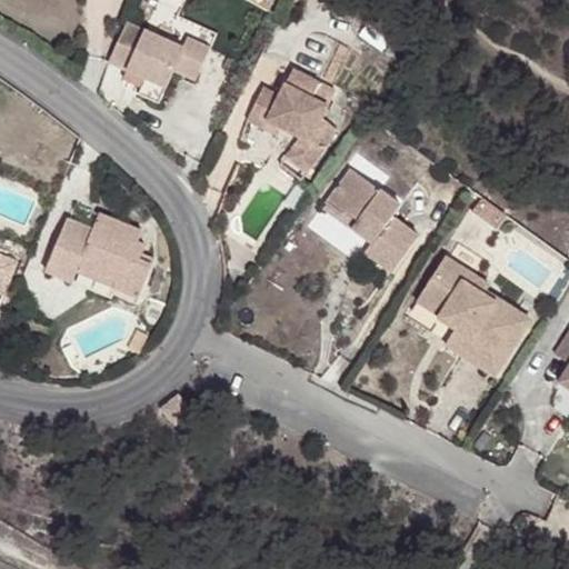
[(301,9),(306,0),(288,0),(287,2),(301,9)]
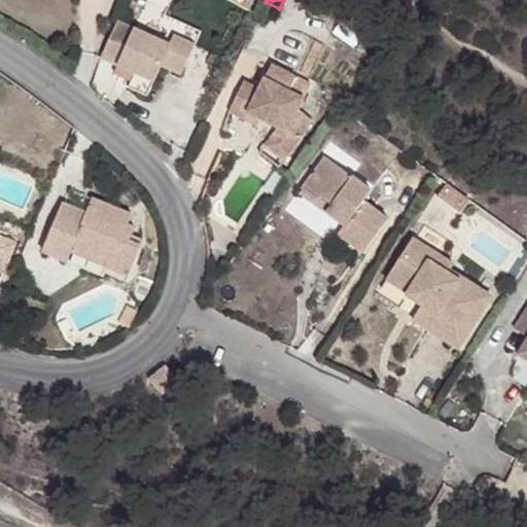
[(169,41),(117,18),(100,56),(117,63),(135,71),(153,79),(162,63),(180,71),(194,42),(173,33),(169,41)]
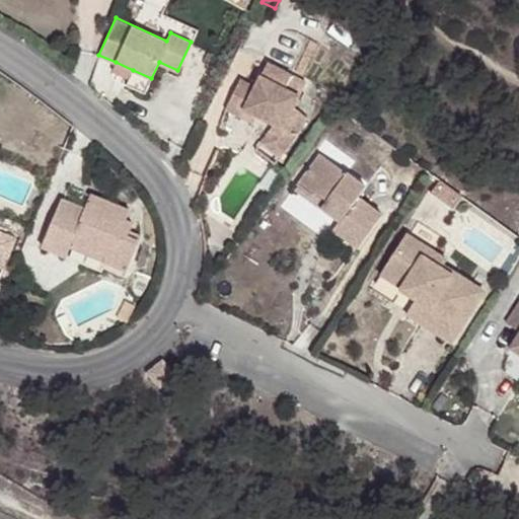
[(258,142),(276,157),(308,121),(293,106),(306,82),(269,61),(255,87),(240,78),(225,107),(242,117),(245,110),(273,126),(258,142)]
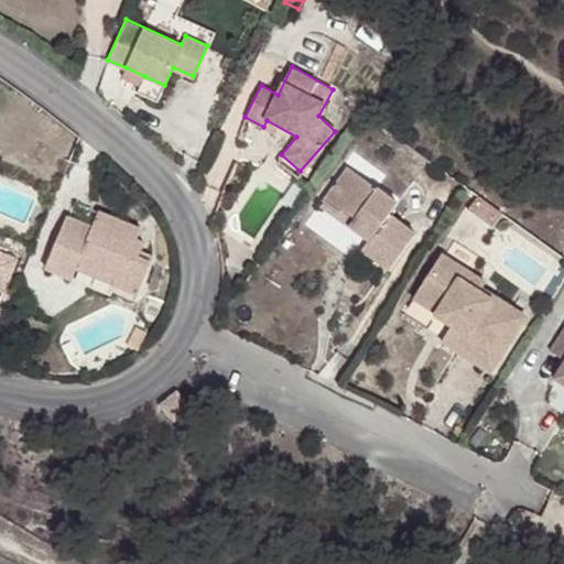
[(144,76),(126,67),(122,76),(140,85),(144,76)]
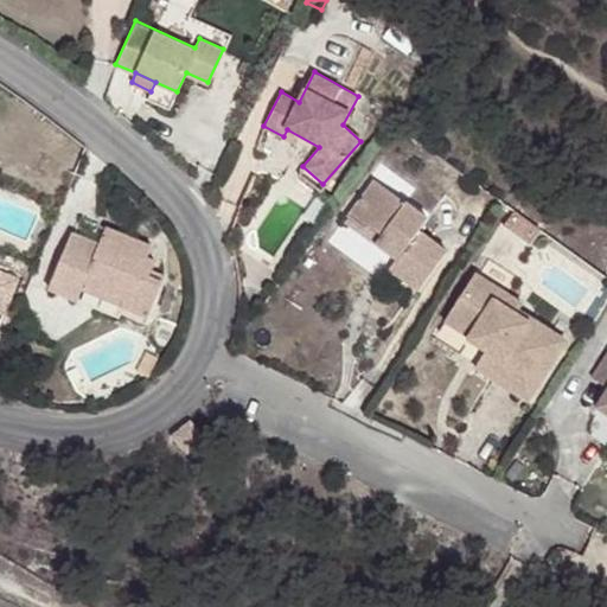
[(168,108),(177,91),(155,82),(151,91),(147,98),(168,108)]
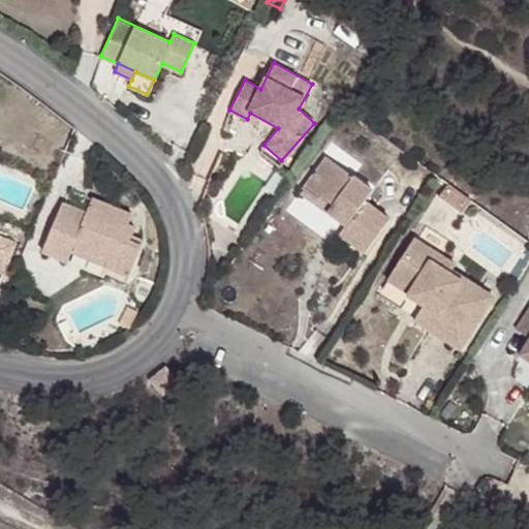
[(276,166),(281,160),(263,145),(258,152),(276,166)]
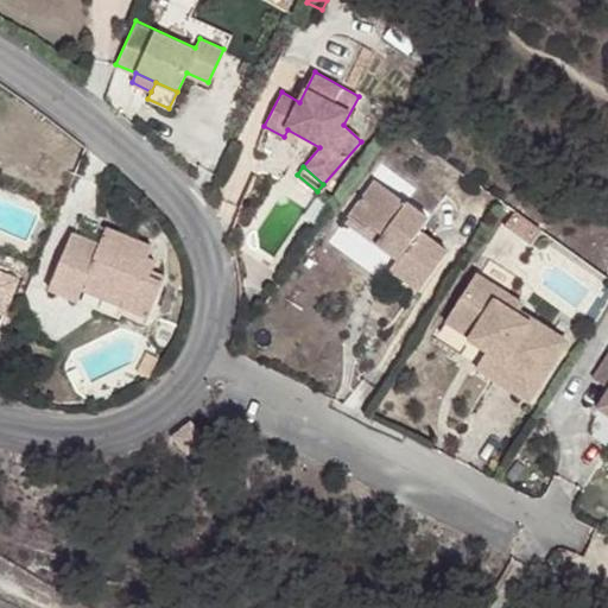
[(381,230),(373,241),(397,259),(390,270),(415,287),(445,247),(419,227),(430,215),(377,175),(348,214),(361,225),(371,222),(381,230)]
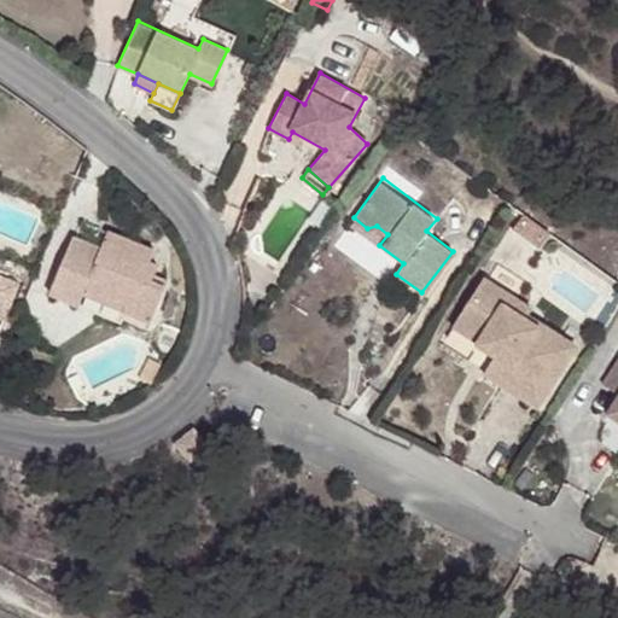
[(349,223),(379,245),(388,234),(377,226),(367,228),(354,217),(349,223)]
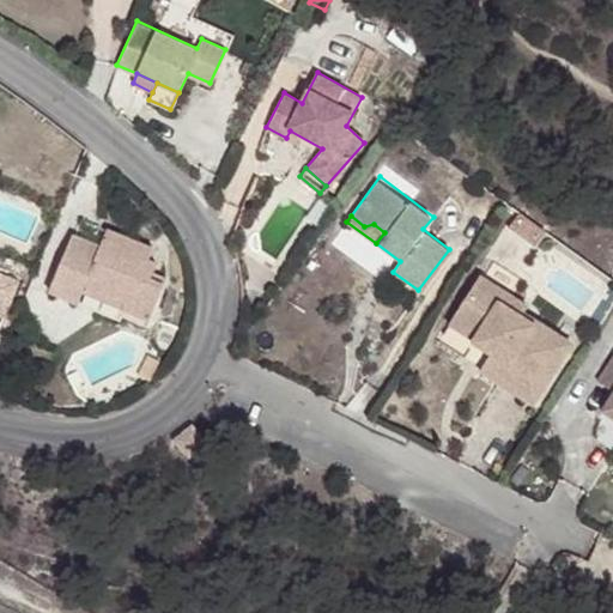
[(46,291),(74,304),(83,286),(122,304),(120,310),(143,321),(161,286),(149,281),(152,274),(156,263),(146,260),(150,250),(105,231),(98,248),(71,236),(46,291)]
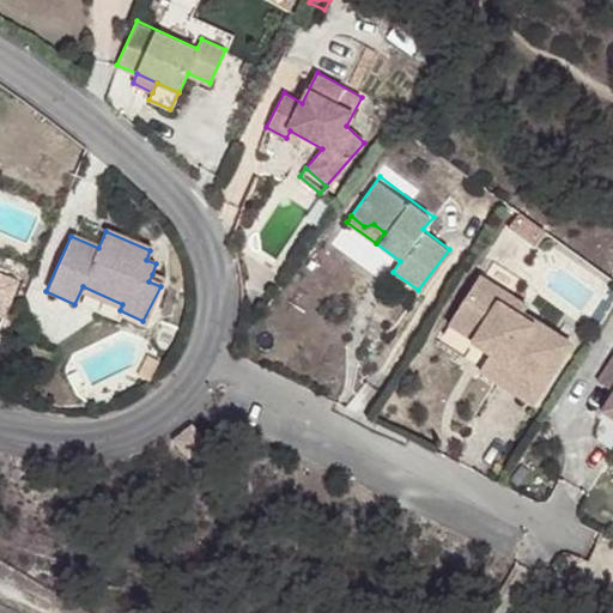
[(501,362),(539,386),(569,339),(534,316),(530,322),(516,313),(522,302),(475,273),(445,321),(469,338),(468,340),(485,352),(477,366),(491,376),(501,362)]
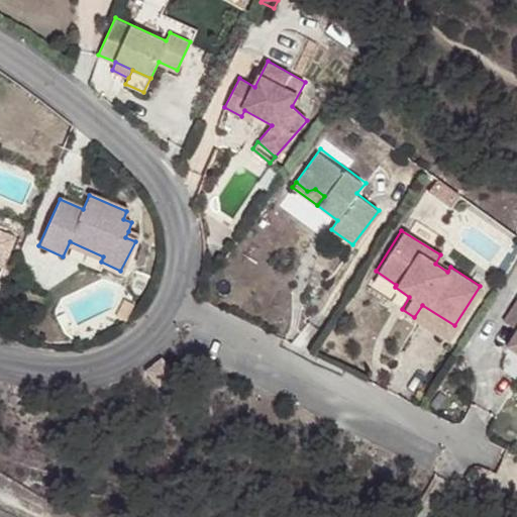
[(125,237),(135,241),(137,235),(128,231),(125,237)]
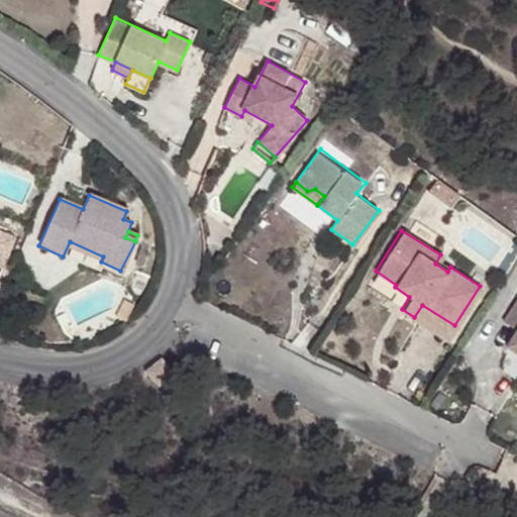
[(70,241),(63,256),(96,272),(101,262),(103,256),(70,241)]
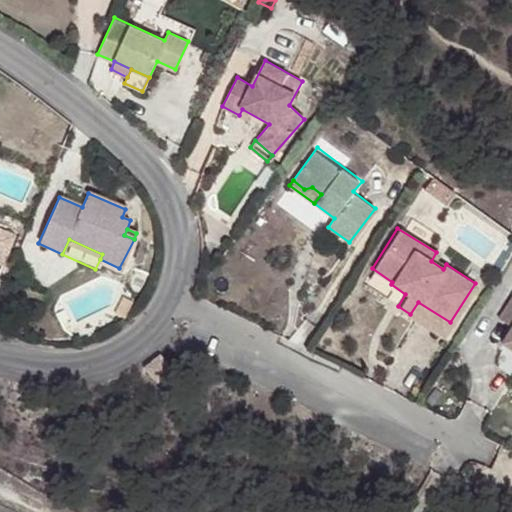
[(511,348),(511,290),(496,317),(511,326),(501,342),(511,348)]
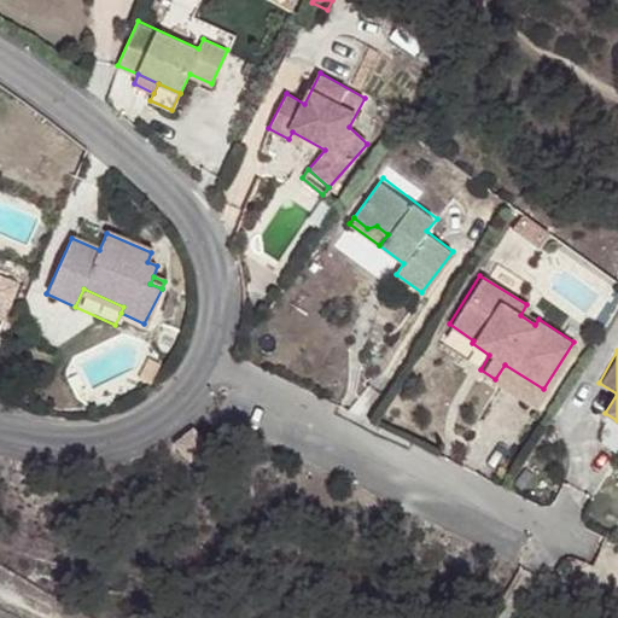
[(534,403),(543,389),(505,365),(495,379),(534,403)]
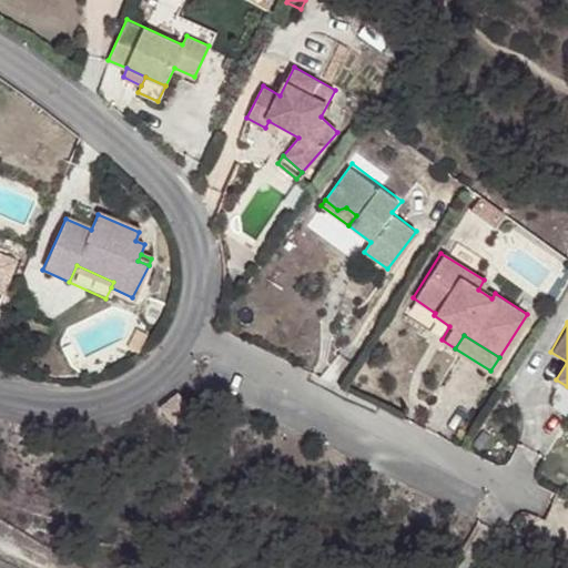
[(166,408),(180,426),(199,411),(184,394),(166,408)]
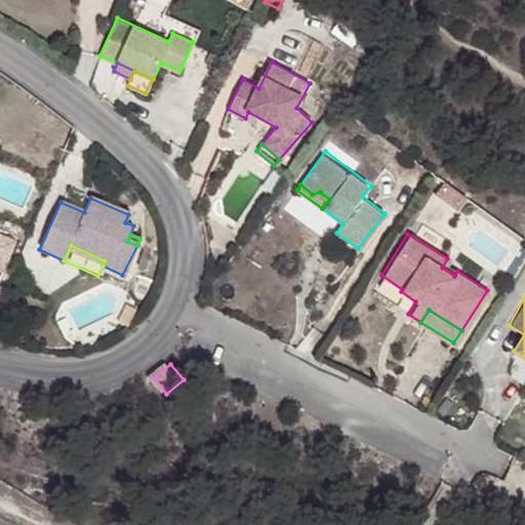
All buildings are outlined.
